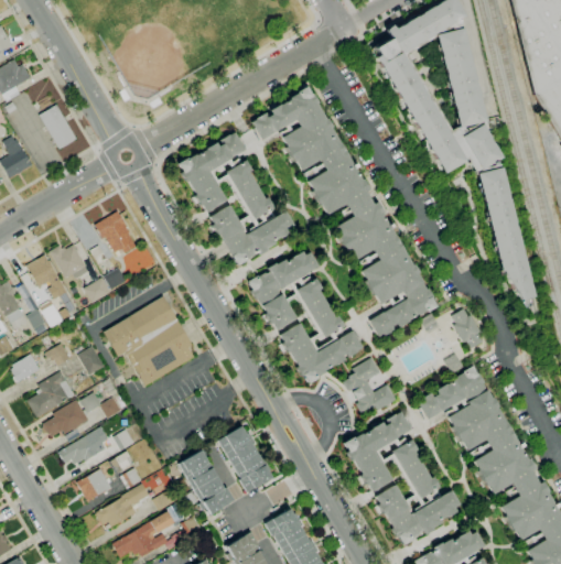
[(477,174),(471,162),(468,159),(466,160),(466,161),(445,173),(377,57),(380,55),(376,47),(392,39),(387,30),(395,24),(397,29),(401,25),(402,25),(407,23),(407,22),(418,15),(418,17),(423,13),(422,12),(434,6),(434,7),(439,3),(443,0),(456,0),(466,15),(461,19),(463,28),(464,28),(487,121),(464,127),(467,133),(483,125),(492,139),(494,143),(495,143),(503,158),(486,167),(502,164),(502,167),(503,167),(509,195),(510,199),(511,199),(517,224),(516,224),(517,228),(518,228),(524,252),(525,257),(531,281),(530,281),(531,285),(532,285),(535,297),(531,297),(532,305),(527,308),(504,271),(503,272),(477,174)]
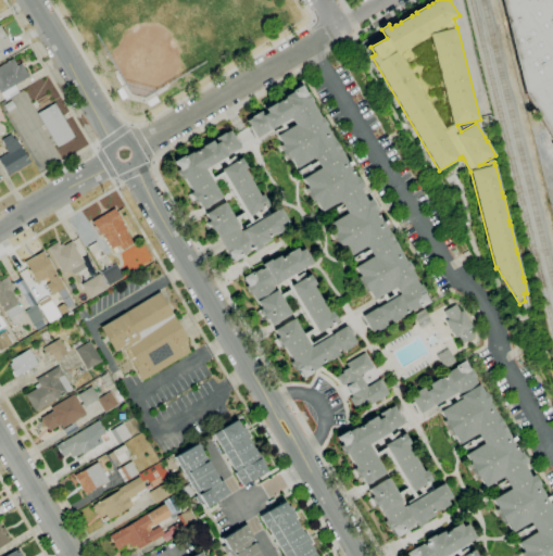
[(552,137),(527,93),(503,0),(552,0),(552,137)]
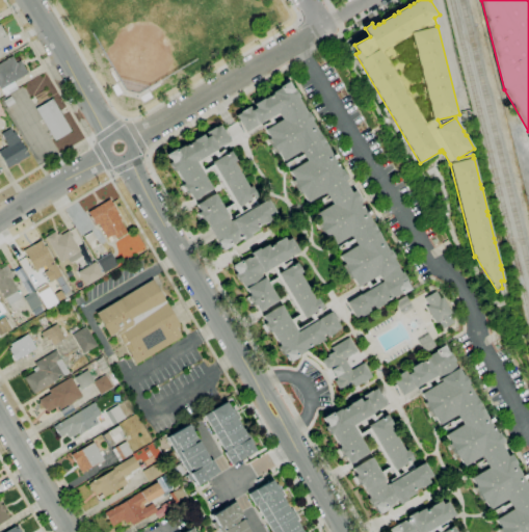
[(0,59),(0,25),(2,24),(14,43),(1,50),(5,56),(0,59)]
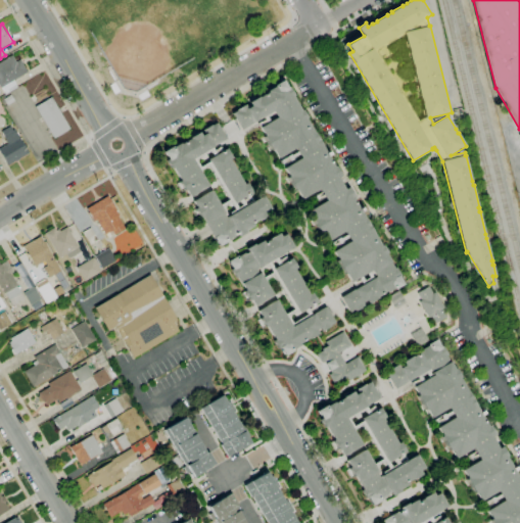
[(7,94),(0,81),(0,63),(15,55),(18,62),(22,59),(30,73),(16,80),(20,87),(7,94)]
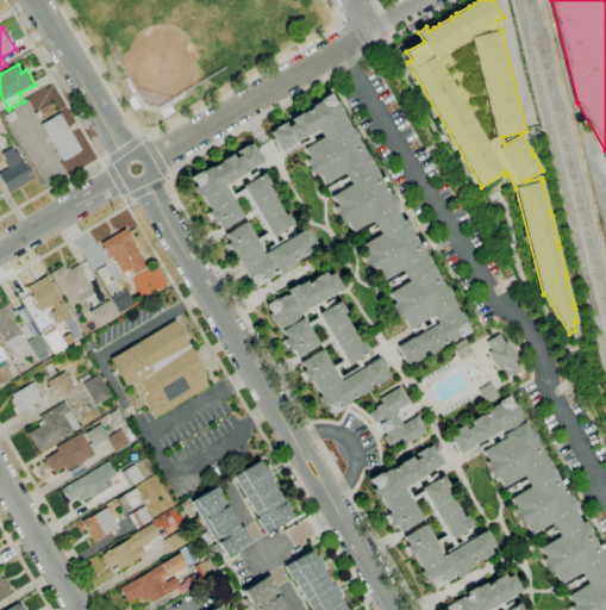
[(313,135),(283,151),(273,132),(277,129),(288,122),(291,126),(294,124),(292,119),(304,113),(314,107),(313,106),(323,101),(322,100),(332,93),(337,103),(338,101),(345,112),(344,112),(354,129),(355,128),(361,137),(358,138),(382,178),(386,176),(388,181),(385,182),(392,194),(393,193),(400,205),(397,207),(400,215),(404,221),(408,218),(416,230),(413,230),(422,243),(424,242),(426,246),(424,247),(447,286),(448,286),(454,296),(453,296),(462,312),(463,311),(469,322),(468,323),(474,331),(463,338),(462,337),(454,342),(453,341),(442,347),(443,348),(431,355),(430,352),(426,354),(428,358),(417,363),(417,362),(411,366),(400,347),(414,338),(414,337),(424,332),(437,324),(439,323),(437,318),(436,317),(436,316),(430,319),(424,323),(413,329),(412,330),(406,319),(405,321),(394,304),(395,303),(389,293),(410,281),(407,278),(401,281),(401,282),(389,290),(386,284),(398,277),(399,279),(406,274),(404,271),(383,282),(378,273),(376,273),(367,256),(368,255),(362,246),(381,234),(380,232),(380,230),(372,235),(368,229),(376,224),(374,221),(354,232),(349,224),(348,224),(337,207),(338,206),(332,195),(353,185),(350,181),(344,185),(344,186),(332,193),(329,187),(341,180),(342,181),(348,178),(345,174),(326,185),(320,175),(319,176),(308,160),(311,159),(305,149),(317,142),(318,141),(324,137),(322,132),(320,130),(313,135)]
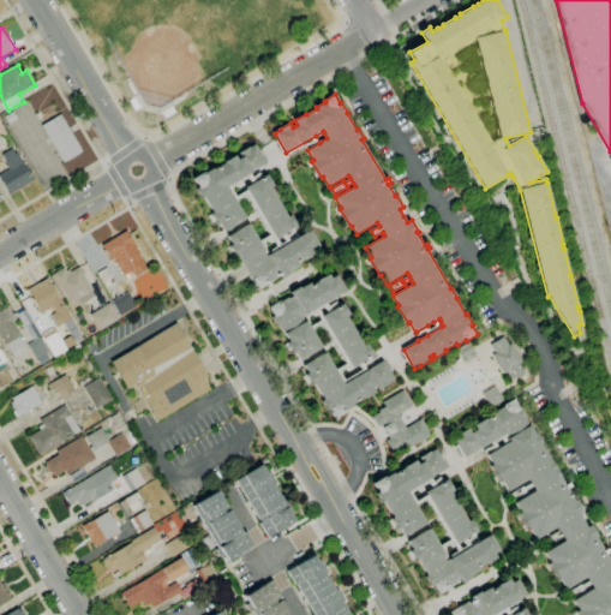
[(12,124),(7,117),(16,112),(21,119),(12,124)]
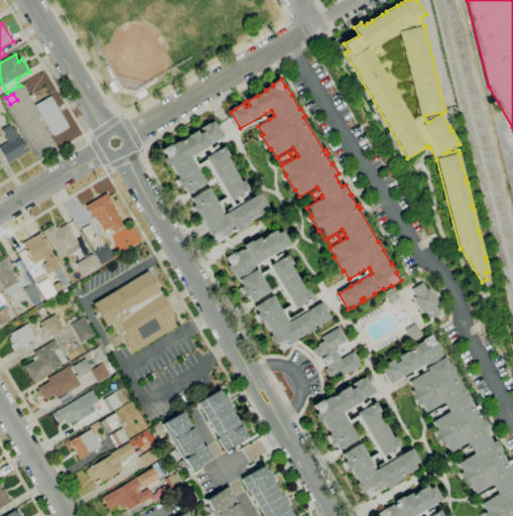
[(55,136),(37,105),(53,96),(72,127),(55,136)]
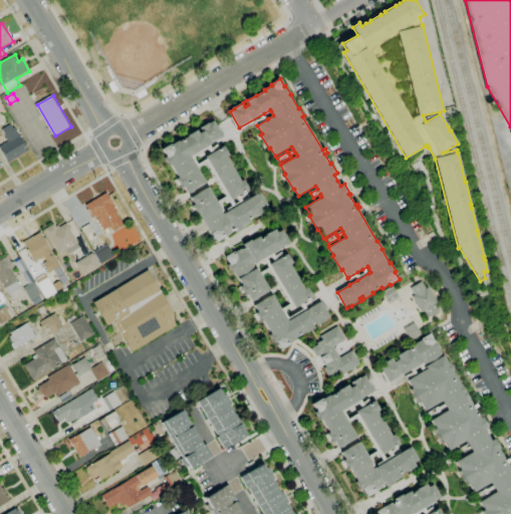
[(198,169),(207,183),(189,194),(185,187),(184,188),(178,178),(179,178),(172,166),(171,166),(165,158),(167,157),(162,149),(171,144),(172,145),(179,141),(180,142),(188,137),(188,136),(198,130),(200,134),(203,132),(201,127),(210,122),(210,123),(215,120),(224,137),(210,145),(191,157),(198,169)]
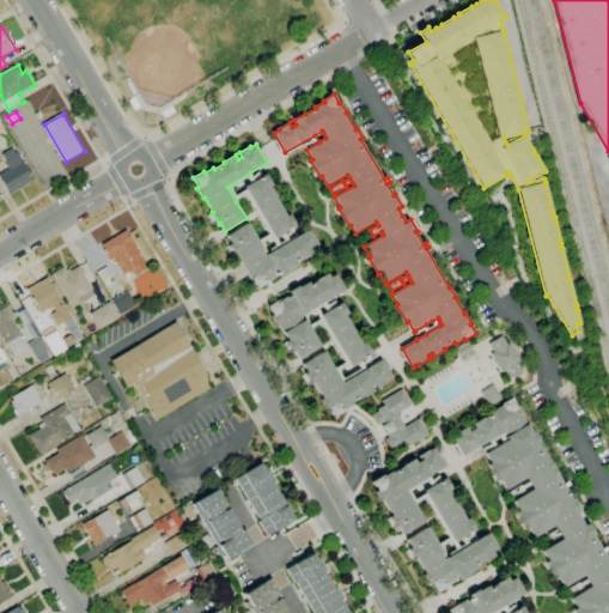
[(13,194),(1,175),(12,168),(8,162),(8,161),(5,155),(14,147),(19,155),(22,153),(37,180),(13,194)]
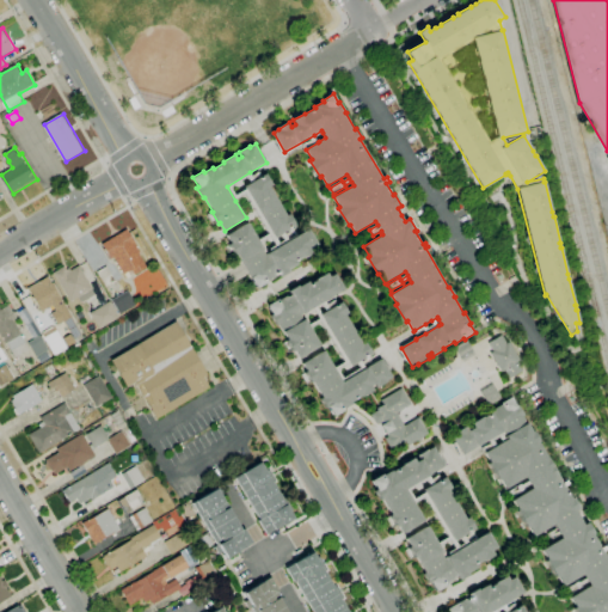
[(235,201),(227,187),(250,172),(252,177),(257,173),(259,171),(263,176),(251,183),(249,178),(232,188),(235,195),(246,189),(276,238),(277,238),(282,245),(278,248),(271,237),(264,242),(270,252),(268,254),(259,240),(270,234),(246,194),(235,201)]
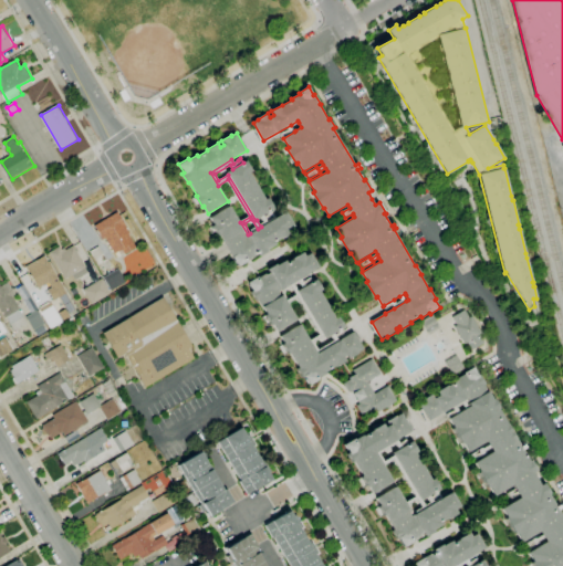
[(257,220),(256,220),(228,175),(227,173),(232,169),(243,163),(247,160),(253,171),(250,173),(267,199),(269,198),(275,209),(271,211),(261,217),(257,220)]
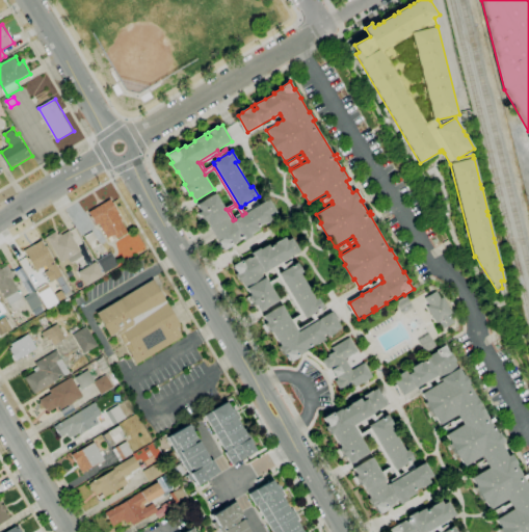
[(235,219),(242,215),(245,213),(249,211),(259,205),(269,198),(278,213),(273,215),(274,218),(260,228),(261,230),(253,235),(254,236),(245,241),(243,239),(241,240),(241,241),(234,245),(235,245),(226,250),(215,234),(208,221),(207,222),(201,212),(202,211),(197,205),(216,193),(226,209),(233,220),(235,219)]
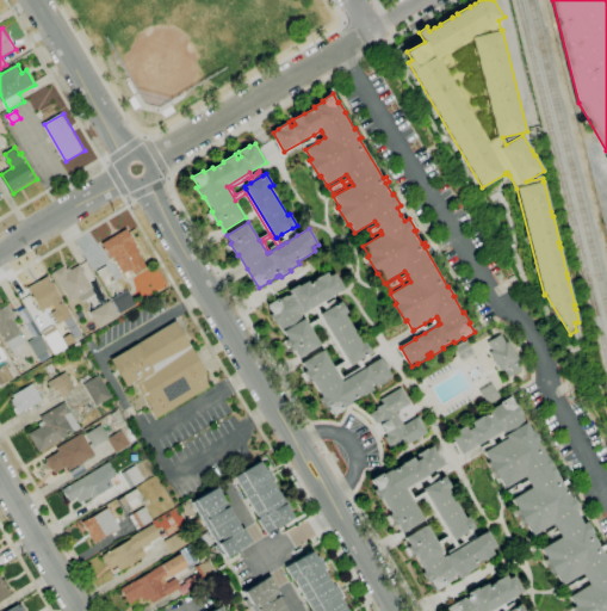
[(136,275),(134,270),(125,275),(116,257),(113,259),(104,244),(130,228),(138,244),(137,244),(142,252),(141,252),(149,267),(136,275)]
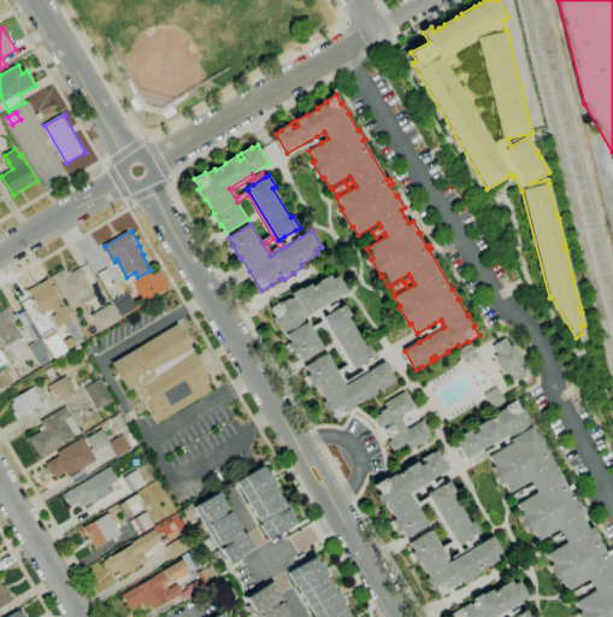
[(300,238),(289,245),(284,236),(295,230),(300,238)]
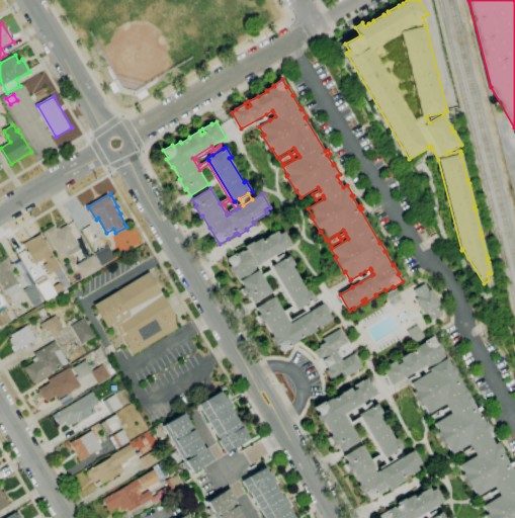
[(62,256),(47,232),(57,226),(58,229),(61,227),(62,229),(69,225),(81,244),(62,256)]
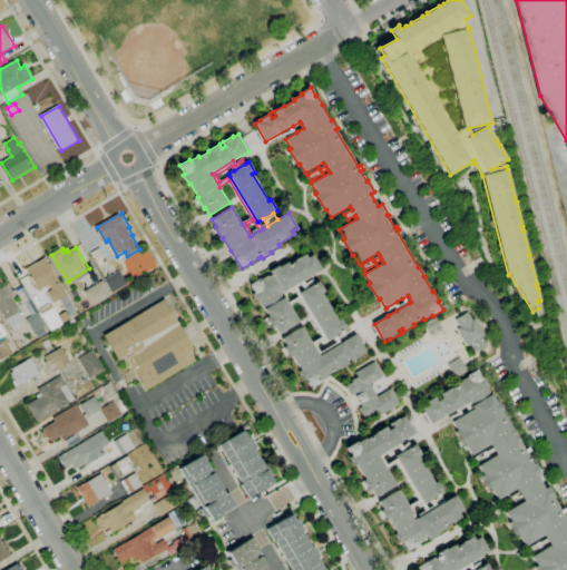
[(291,305),(301,322),(280,334),(276,327),(274,328),(267,317),(270,316),(265,308),(262,303),(260,304),(254,294),(255,293),(251,285),(261,278),(262,279),(269,275),(270,276),(273,275),(270,271),(279,266),(280,267),(289,262),(290,264),(296,261),(295,261),(306,254),(309,257),(313,255),(322,269),(311,276),(283,293),(291,305)]
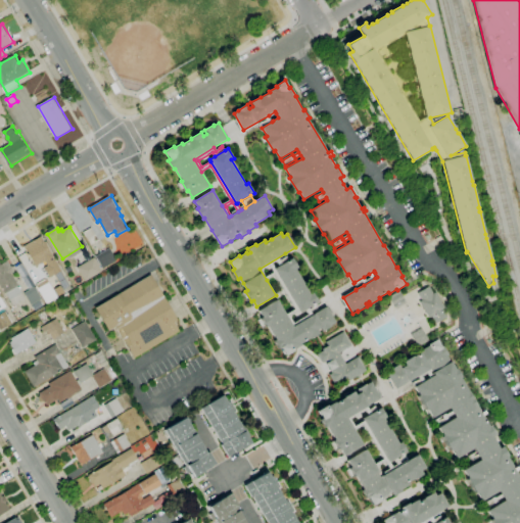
[(52,278),(46,268),(50,266),(47,260),(38,267),(26,246),(43,236),(64,271),(52,278)]
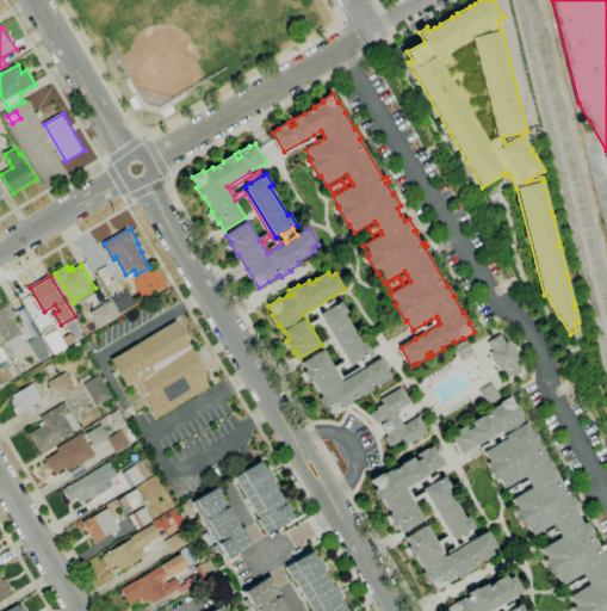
[(123,314),(115,300),(130,290),(138,304),(123,314)]
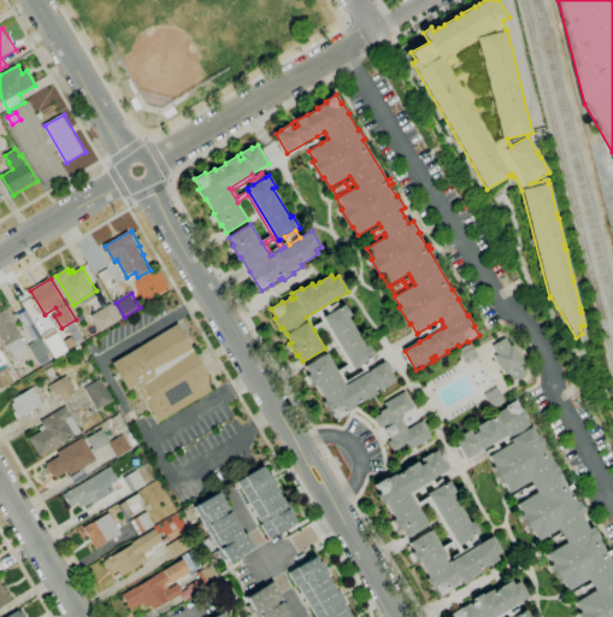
[(339,371),(348,365),(324,324),(314,330),(306,317),(336,299),(342,307),(330,313),(326,307),(322,311),(325,316),(324,317),(353,366),(342,372),(347,381),(365,371),(361,365),(372,359),(376,364),(367,369),(370,371),(346,386),(339,371)]
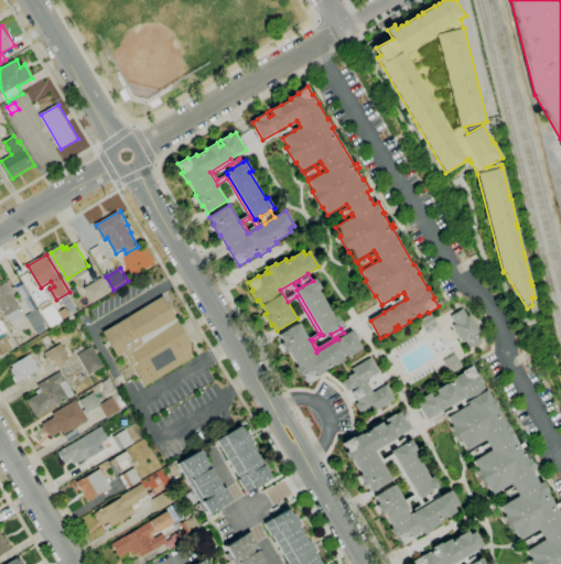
[(94,304),(85,289),(104,278),(112,292),(94,304)]
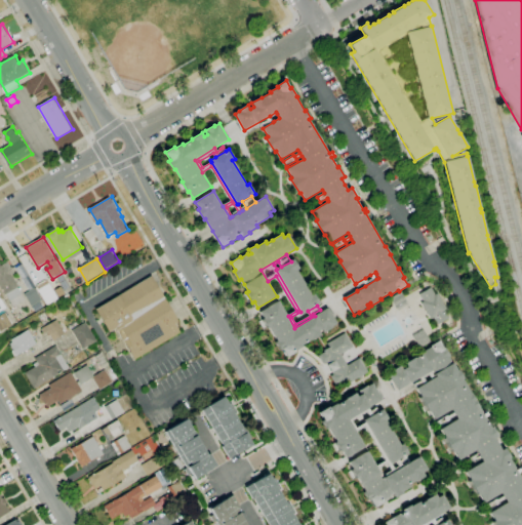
[(291,261),(294,259),(300,269),(297,271),(312,294),(315,293),(320,304),(317,306),(308,311),(302,314),(300,312),(276,270),(277,269),(281,267),(291,261)]
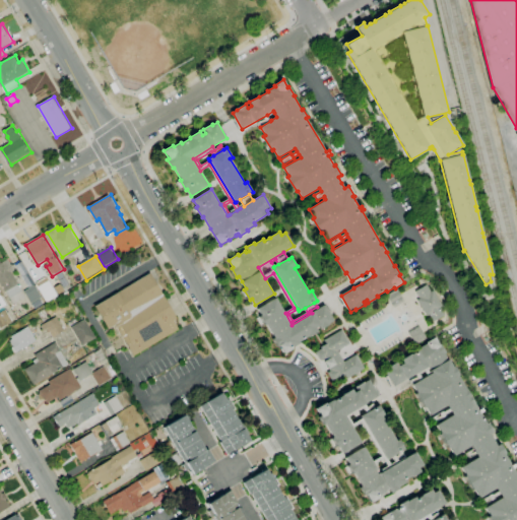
[(15,305),(7,291),(7,293),(0,280),(0,260),(1,260),(3,263),(9,259),(16,271),(13,272),(20,284),(19,284),(26,298),(15,305)]
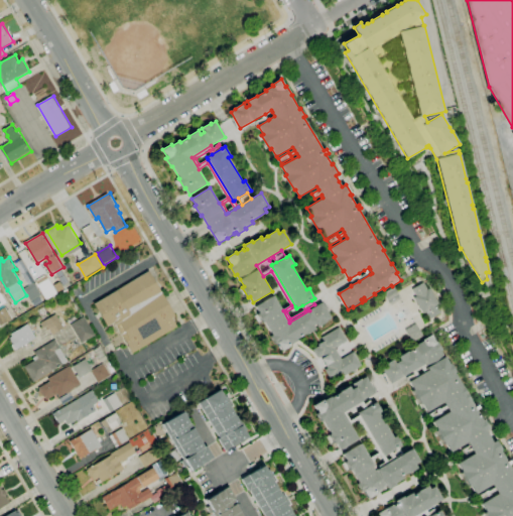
[(369,268),(367,270),(370,274),(359,281),(358,278),(352,282),(350,278),(359,273),(361,277),(366,274),(364,270),(369,267),(369,268)]
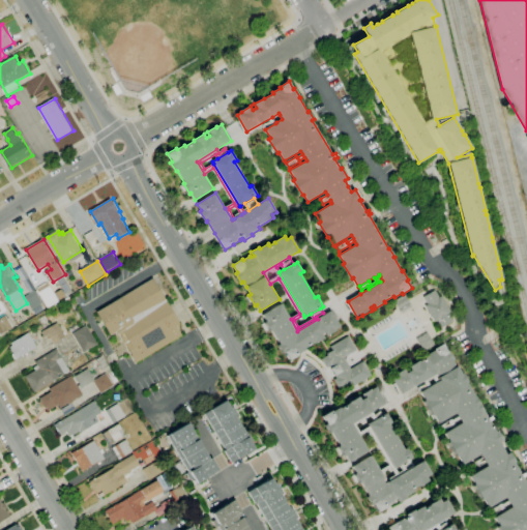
[(34,310),(26,297),(31,293),(25,282),(30,278),(37,290),(36,291),(45,303),(34,310)]
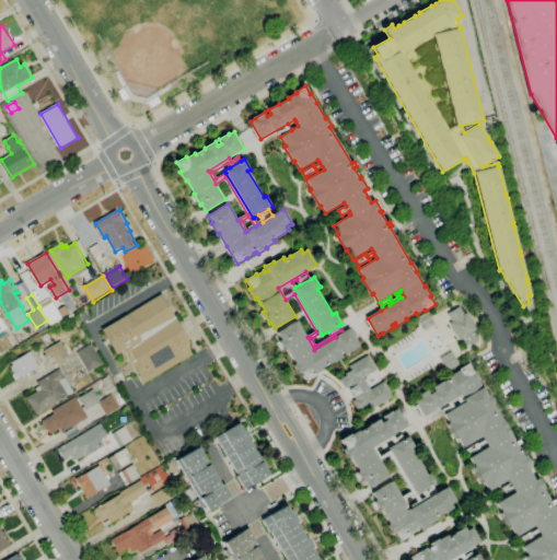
[(146,384),(126,350),(118,354),(103,330),(163,294),(193,342),(188,345),(195,354),(146,384)]
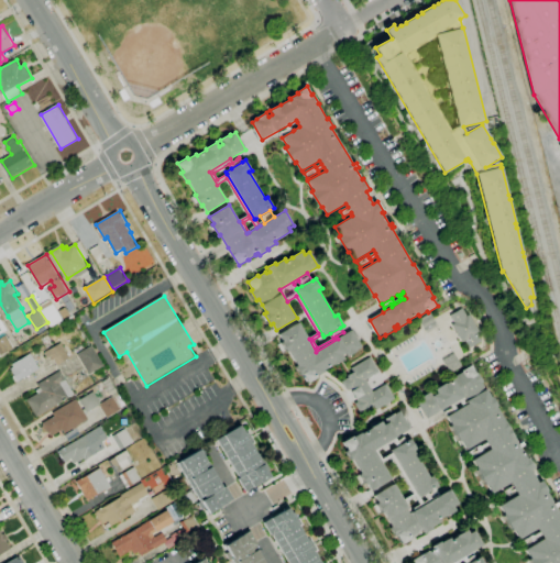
[(53,329),(41,308),(53,300),(65,321),(53,329)]
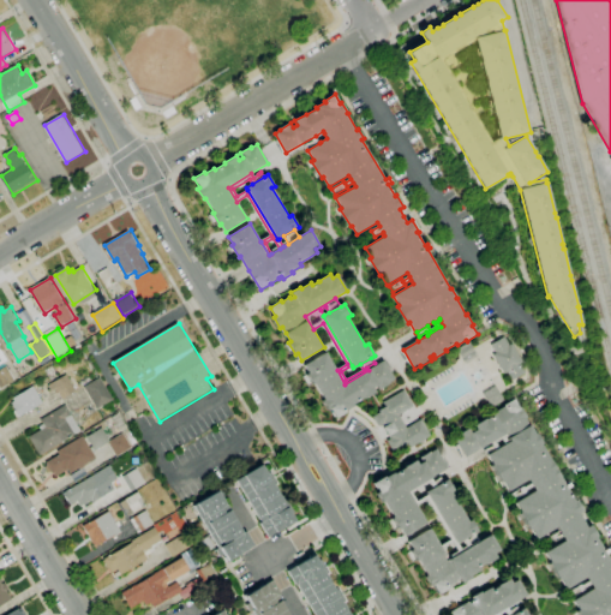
[(514,380),(509,372),(507,374),(495,354),(497,353),(492,345),(507,336),(511,345),(514,344),(525,363),(522,364),(527,372),(514,380)]
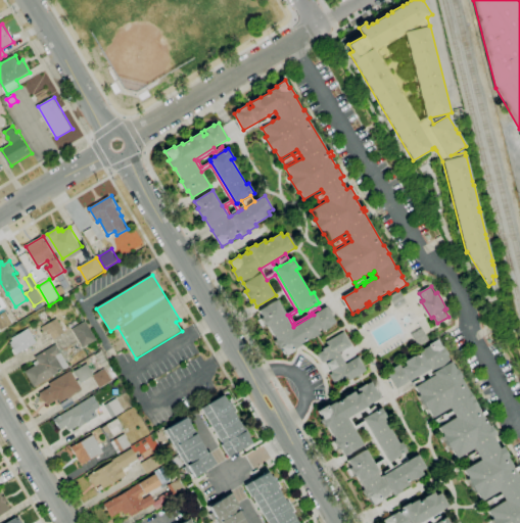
[(0,312),(0,293),(8,307),(0,312)]
